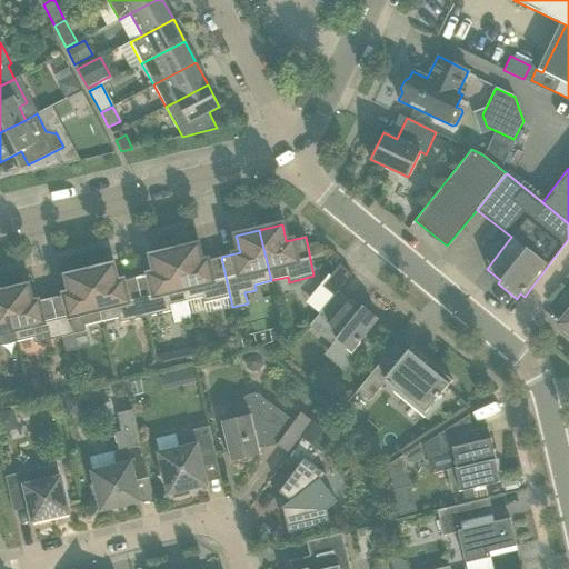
[(197,245),(175,250),(187,301),(202,297),(205,302),(230,297),(221,257),(201,261),(197,245)]
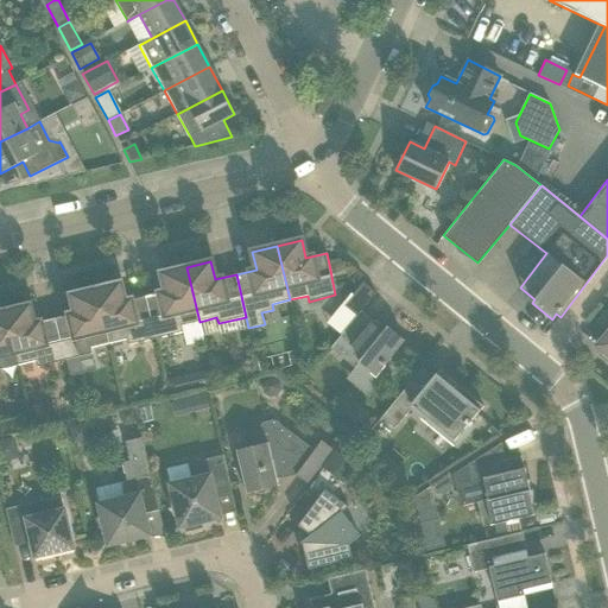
[(166,291),(145,297),(156,339),(183,331),(182,325),(200,322),(187,267),(162,273),(166,291)]
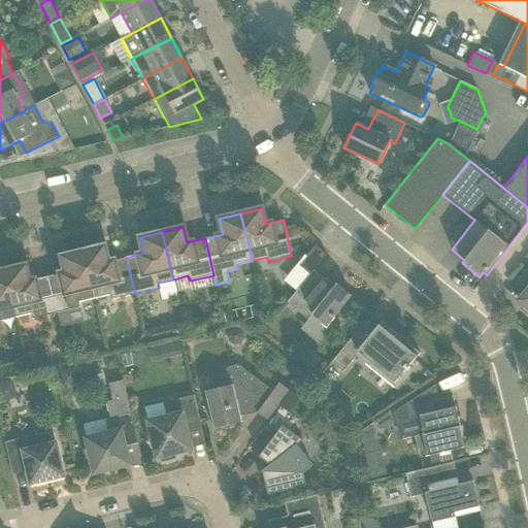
[(314,269),(326,254),(316,245),(307,256),(299,266),(309,274),(314,269)]
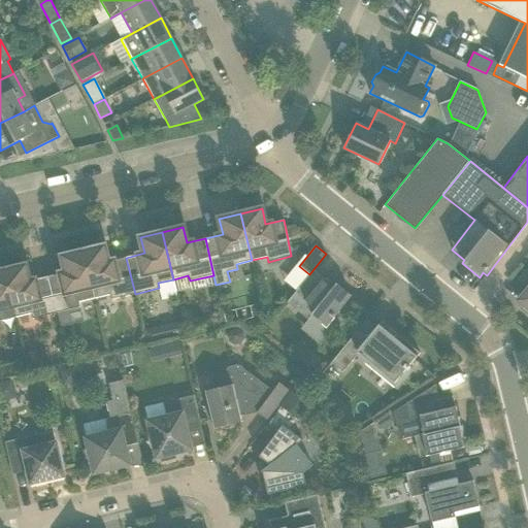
[(135,294),(126,258),(108,262),(104,246),(84,252),(95,298),(109,294),(110,300),(135,294)]
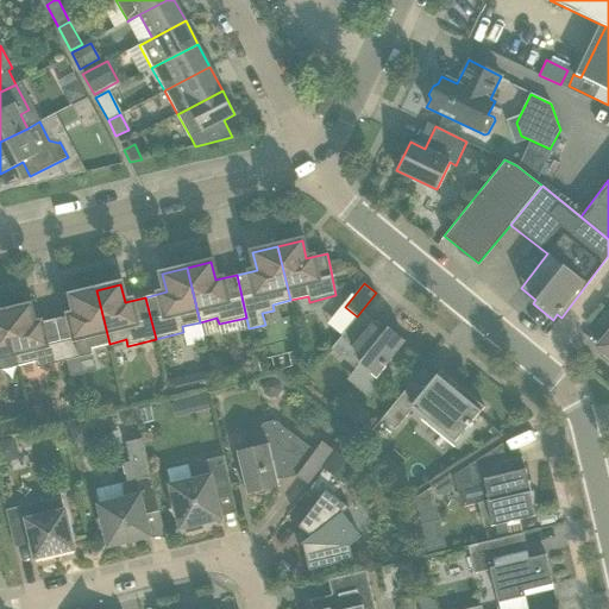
[(76,314),(55,319),(66,360),(93,355),(92,347),(110,344),(96,290),(71,295),(76,314)]
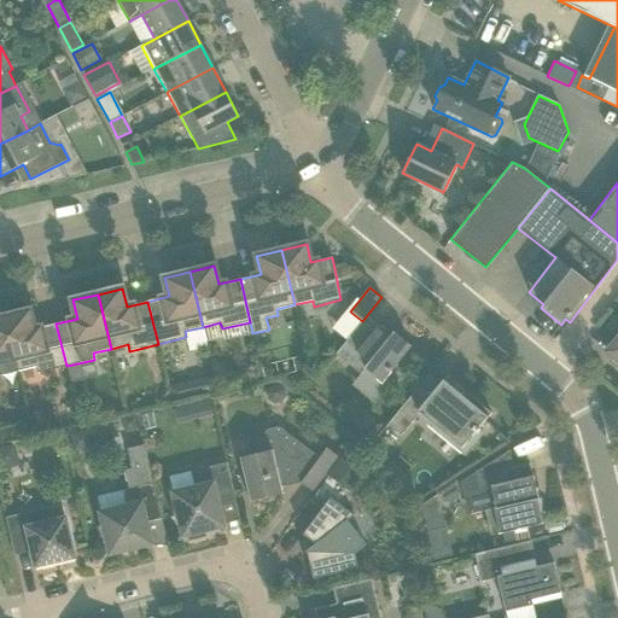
[(30,310),(5,316),(18,371),(36,367),(38,373),(66,366),(56,324),(35,328),(30,310)]
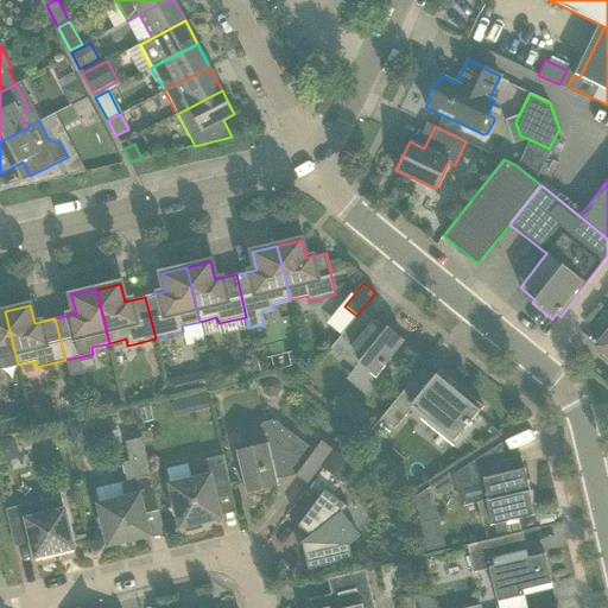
[(379,325),(361,310),(356,316),(330,348),(355,368),(359,362),(372,373),(380,362),(384,366),(404,341),(387,327),(382,333),(377,328),(379,325)]
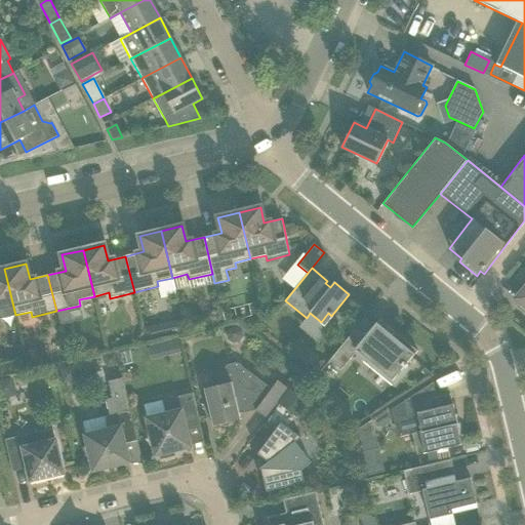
[(524,281),(524,287),(516,299),(521,304),(518,306),(524,311),(524,268),(518,276),(524,281)]
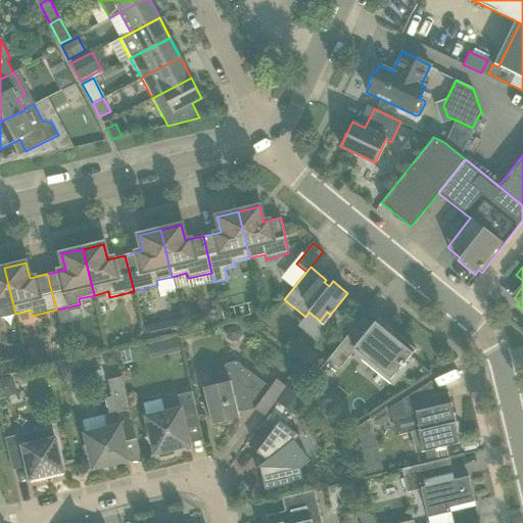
[(15,314),(4,268),(0,268),(0,323),(2,323),(0,318),(15,314)]
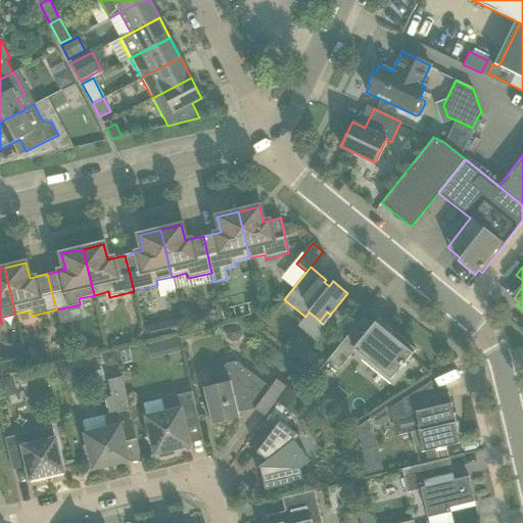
[(252,303),(250,310),(251,315),(262,312),(259,302),(252,303)]
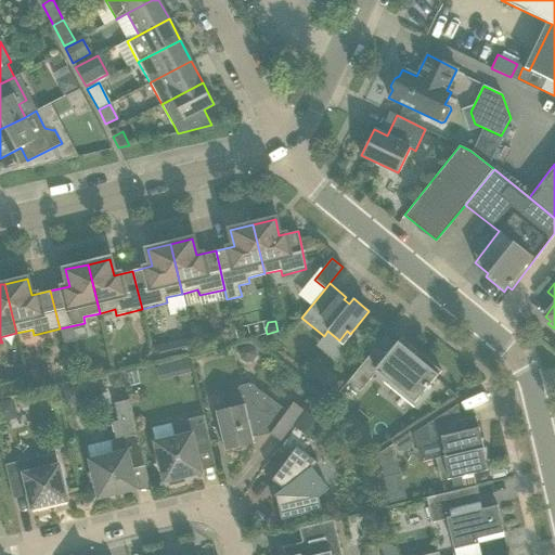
[(386,379),(399,389),(418,407),(431,390),(429,388),(431,386),(430,385),(441,371),(400,337),(382,360),(372,352),(348,381),(360,391),(374,374),(384,383),(386,379)]
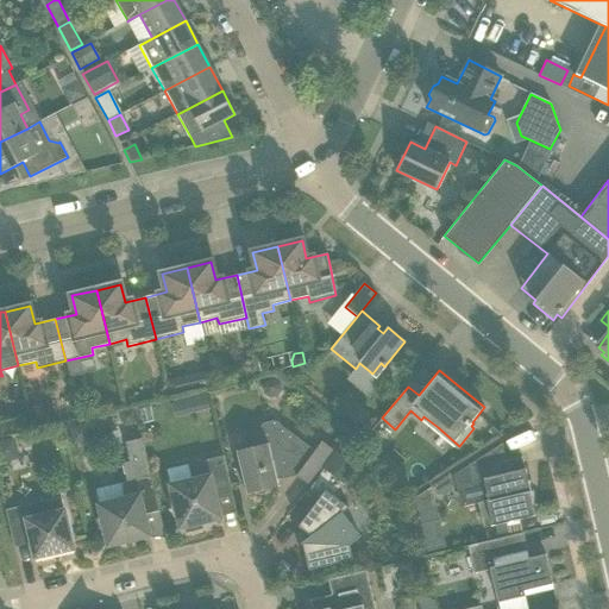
[(188,375),(165,380),(170,396),(192,391),(188,375)]
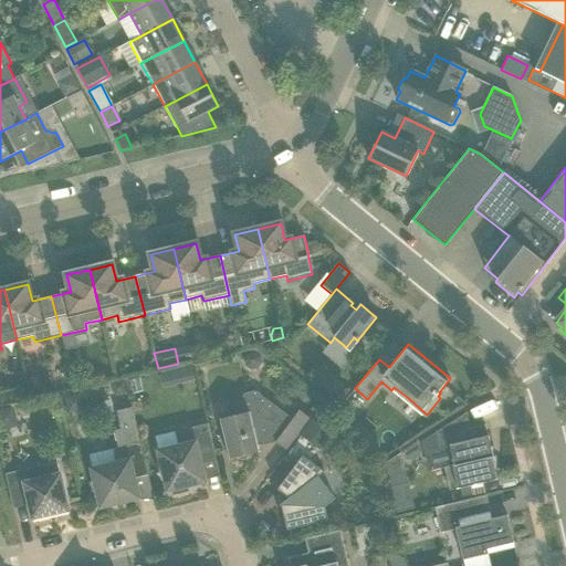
[(248,353),(243,359),(244,366),(250,369),(257,369),(261,363),(260,356),(260,355),(254,352),(248,353)]
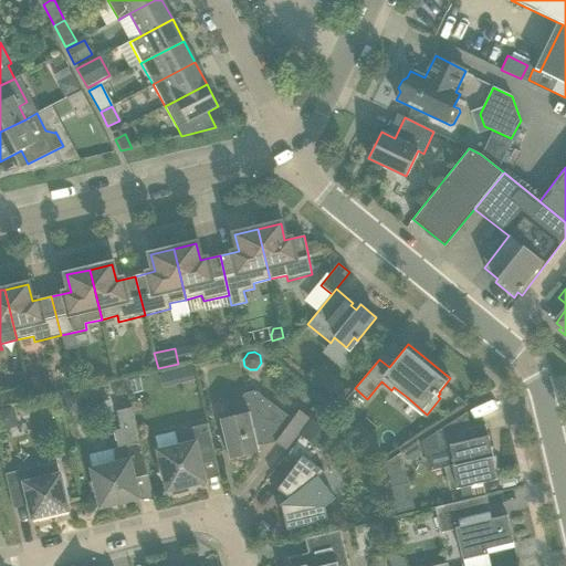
[(190,365),(179,367),(184,384),(195,380),(190,365)]
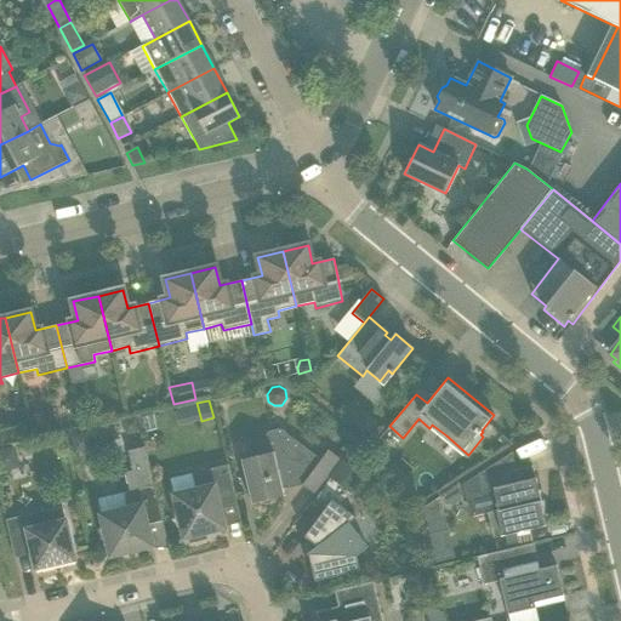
[(136,417),(123,421),(125,434),(140,432),(136,417)]
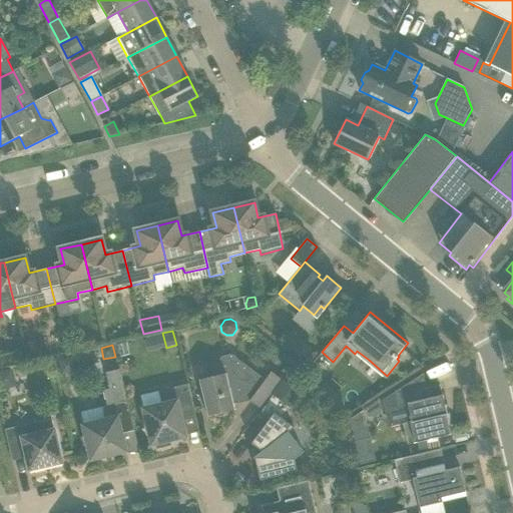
[(262,410),(273,395),(283,381),(271,372),(266,380),(230,355),(221,357),(215,364),(218,375),(198,380),(207,416),(234,410),(233,404),(237,403),(237,401),(248,399),(250,400),(249,401),(262,410)]
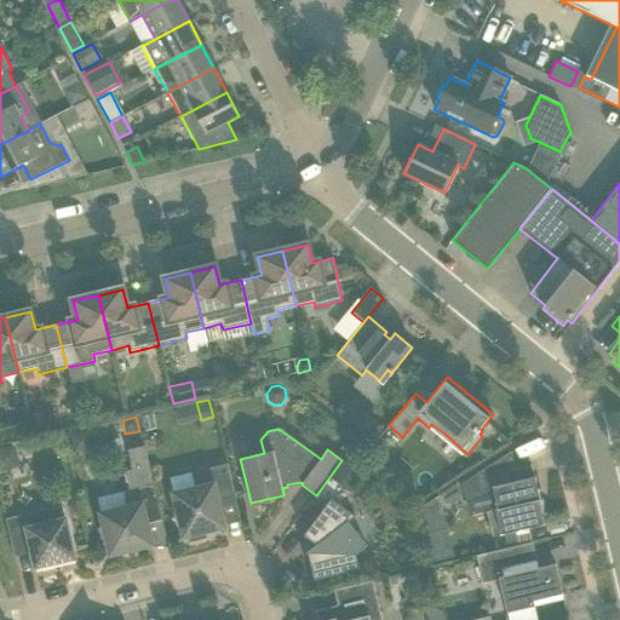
[(145,524),(162,521),(144,446),(127,451),(132,470),(125,471),(128,491),(125,492),(126,509),(102,515),(110,555),(150,545),(145,524)]
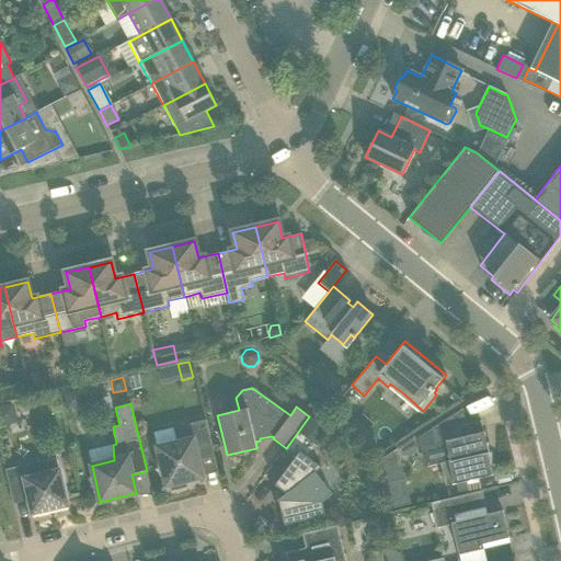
[(6,404),(0,405),(0,426),(10,424),(6,404)]
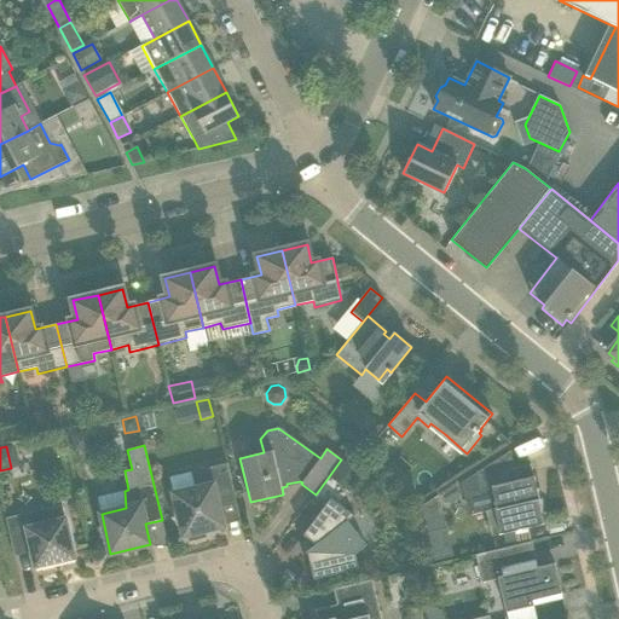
[(510,451),(475,473),(480,491),(492,489),(496,508),(485,512),(491,537),(503,533),(527,528),(543,525),(541,516),(537,501),(539,499),(534,476),(533,476),(518,480),(514,468),(510,451)]
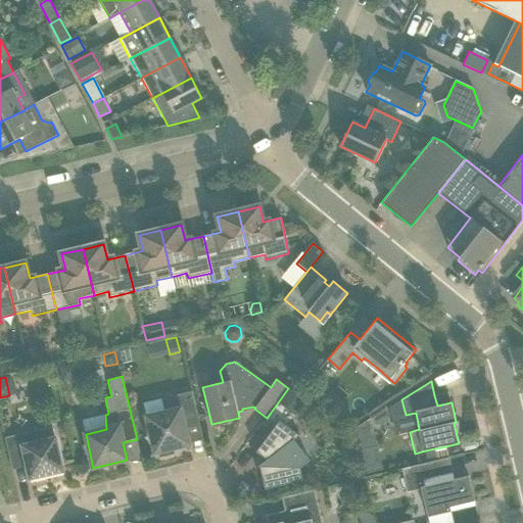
[(183,422),(198,418),(191,391),(161,398),(164,413),(146,417),(155,453),(159,452),(160,456),(173,454),(172,448),(189,444),(183,422)]
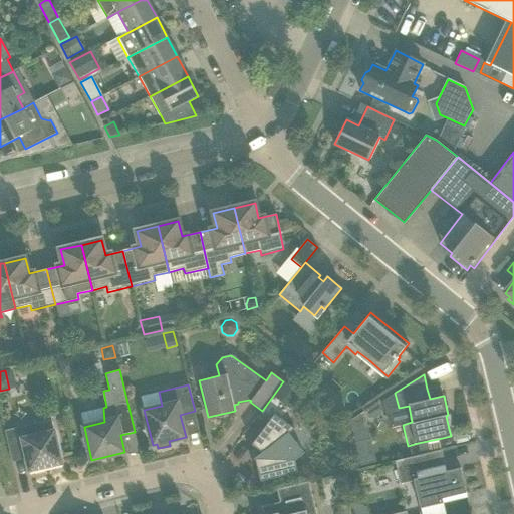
[(273,396),(262,411),(256,418),(266,425),(252,445),(262,453),(256,458),(255,458),(260,482),(297,473),(294,460),(303,453),(288,433),(293,430),(294,430),(294,429),(281,419),(289,408),(273,396)]
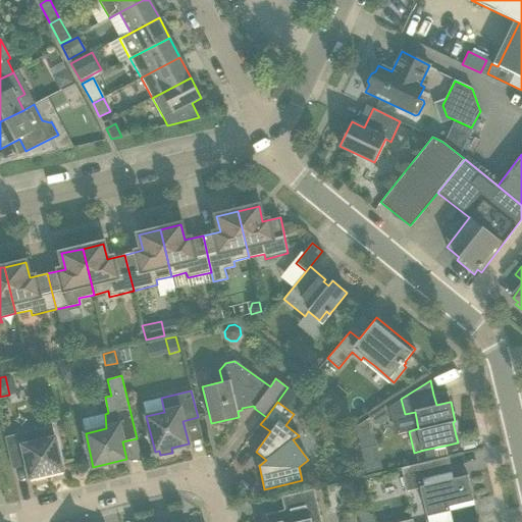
[(369,418),(355,427),(360,450),(376,446),(369,418)]
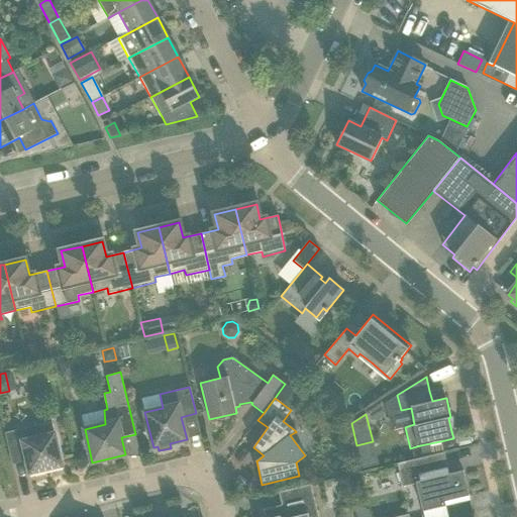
[(24,453),(26,461),(30,477),(63,470),(55,433),(37,437),(34,425),(4,433),(10,456),(24,453)]
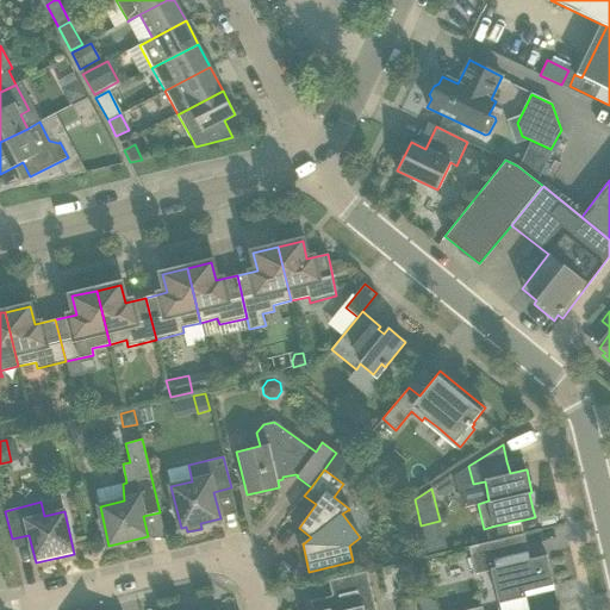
[(491,571),(499,603),(526,597),(524,592),(553,585),(546,555),(530,559),(524,534),(468,547),(475,574),(491,571)]
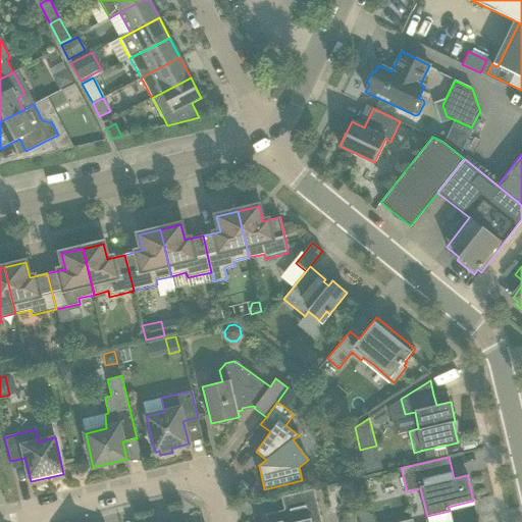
[(321,521),(313,489),(281,497),(284,510),(266,515),(267,521),(321,521)]
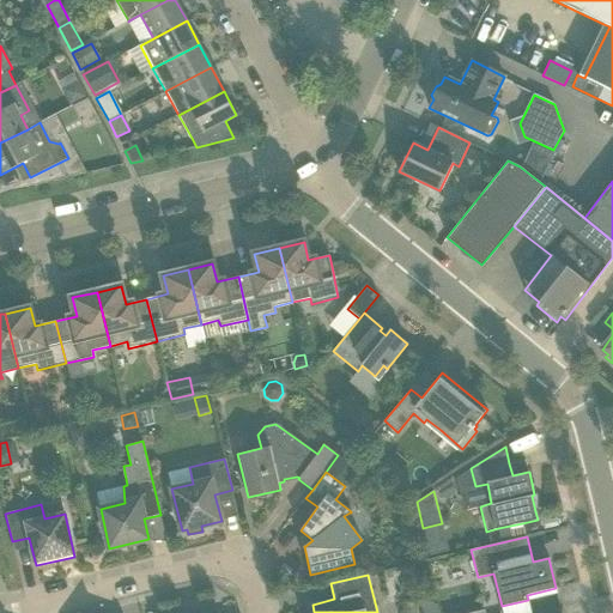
[(424,612),(438,612),(437,606),(422,602),(424,612)]
